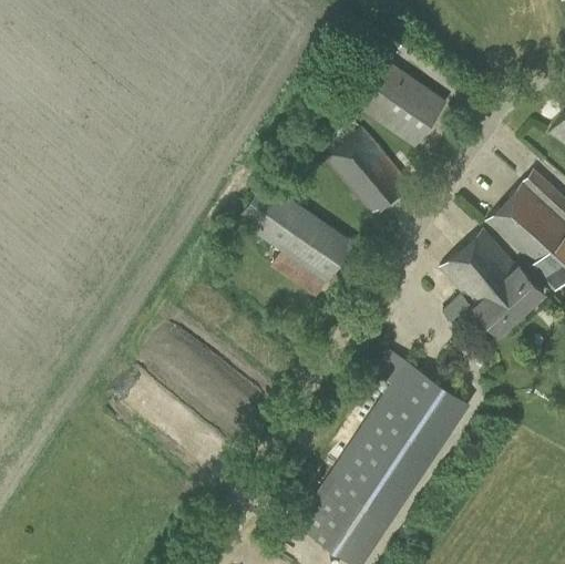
[(417,147),(448,101),(370,48),(339,93),(417,147)]
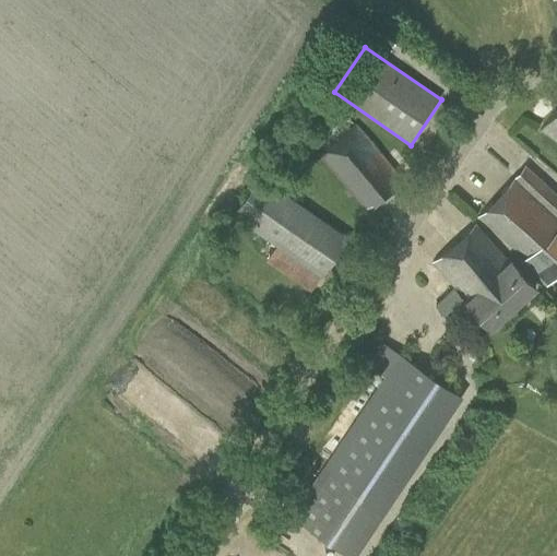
[(556,110),(547,123),(525,109),(522,113),(512,128),(556,158),(556,110)]
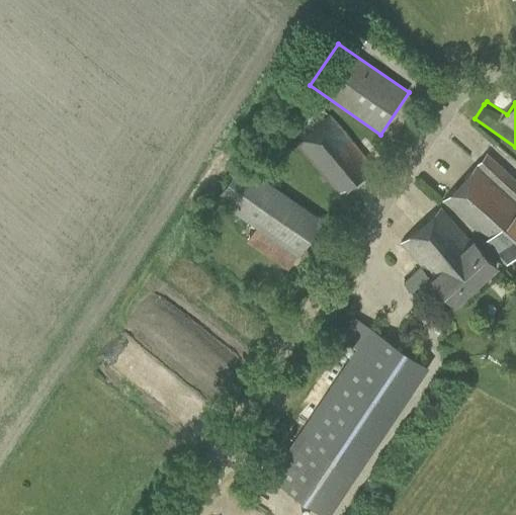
[(342,195),(375,167),(332,116),(296,142),(342,195)]
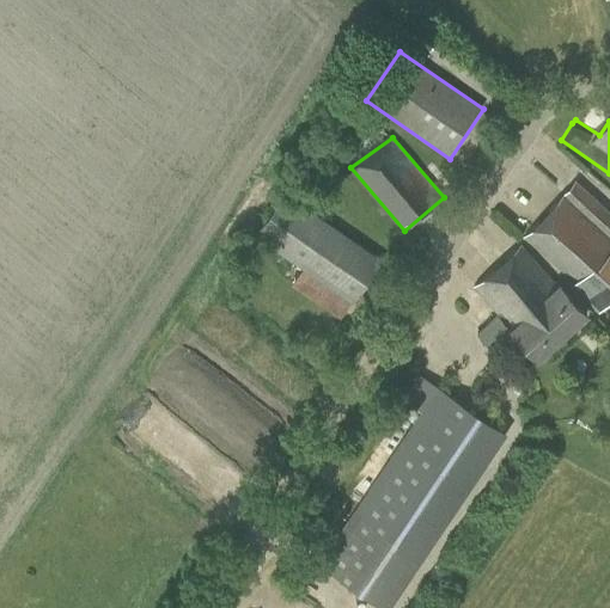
[(599,309),(609,298),(609,216),(577,186),(563,202),(525,239),(541,256),(599,309)]
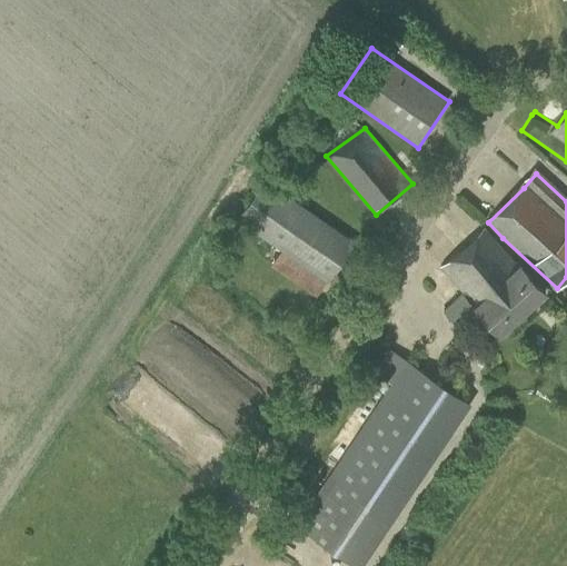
[(318,298),(327,287),(357,245),(266,182),(239,220),(282,254),(272,268),(318,298)]
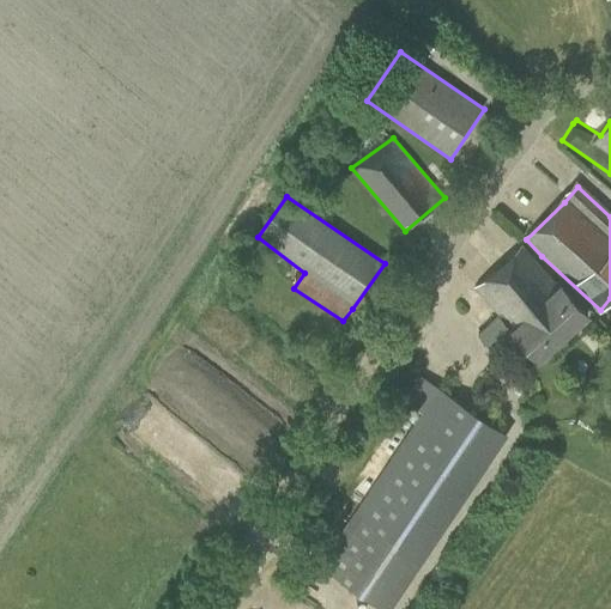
[(560,287),(524,248),(476,288),(500,317),(481,336),(495,352),(513,332),(540,360),(590,316),(561,285),(560,287)]
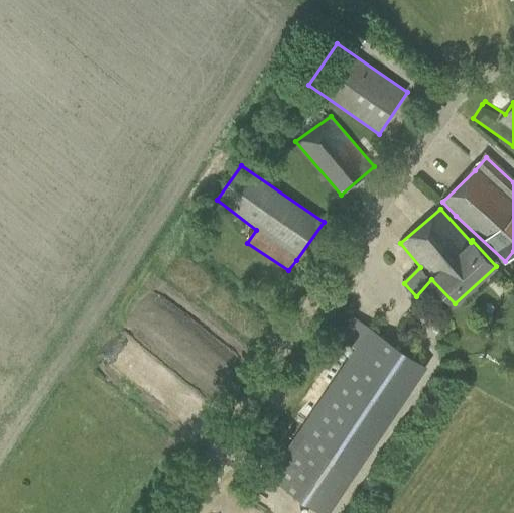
[(330,512),(428,368),(354,317),(342,335),(354,343),(352,347),(356,350),(270,478),(322,512),(330,512)]
